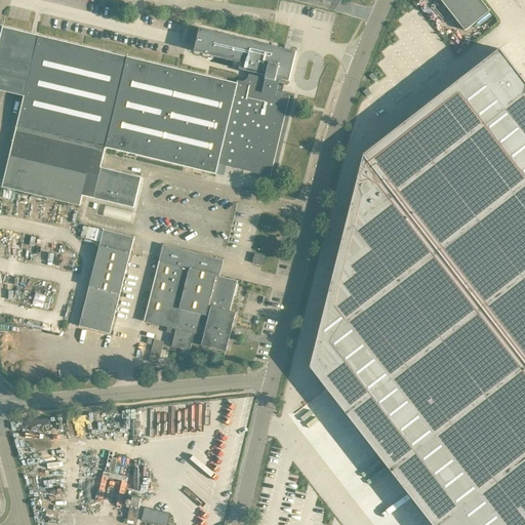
[(441,0),(466,31),(482,17),(490,11),(481,0),(441,0)]
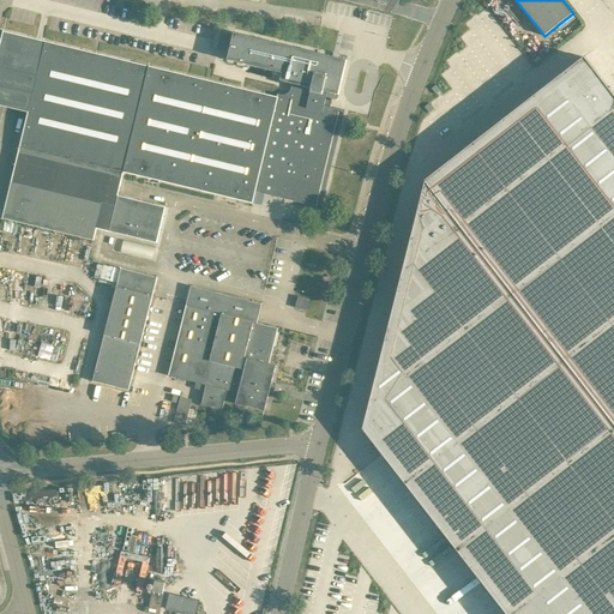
[(234,34),(229,53),(228,60),(283,73),(281,80),(293,83),(292,86),(292,88),(290,90),(290,91),(289,91),(288,92),(287,94),(286,95),(284,95),(282,95),(281,95),(278,94),(277,97),(6,31),(0,54),(0,84),(34,92),(19,148),(2,218),(94,240),(96,228),(157,242),(166,208),(118,196),(124,173),(253,204),(256,192),(317,206),(339,112),(324,108),(325,104),(330,106),(331,101),(326,100),(327,92),(338,95),(347,60),(234,34)]
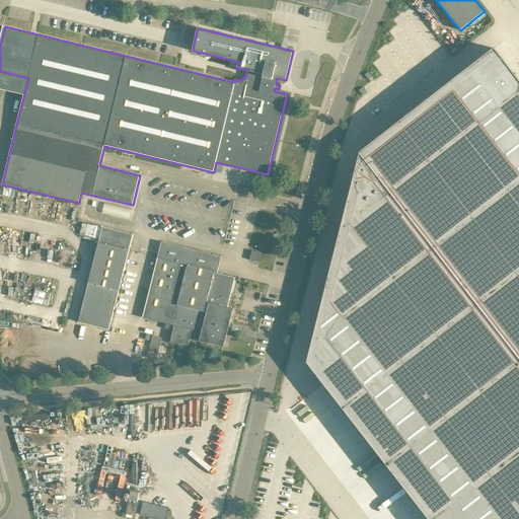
[(308,356),(306,363),(364,436),(428,518),(518,518),(518,80),(494,48),(360,152),(308,356)]
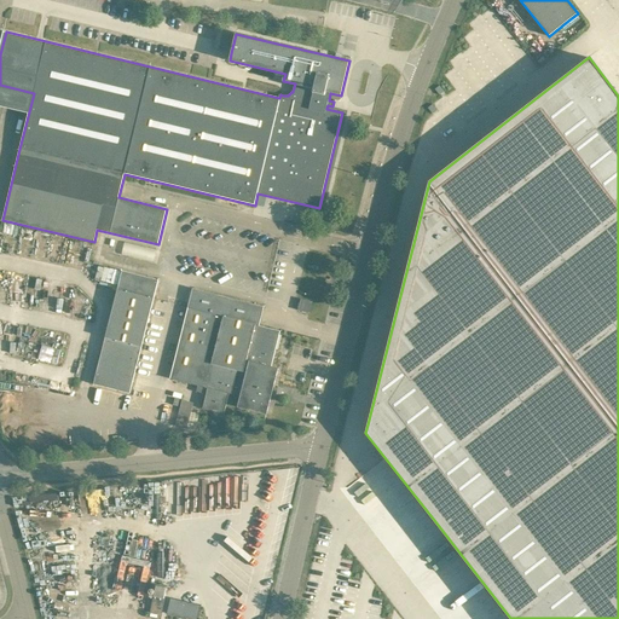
[(158,279),(122,271),(109,267),(105,282),(119,285),(94,385),(129,393),(158,279)]
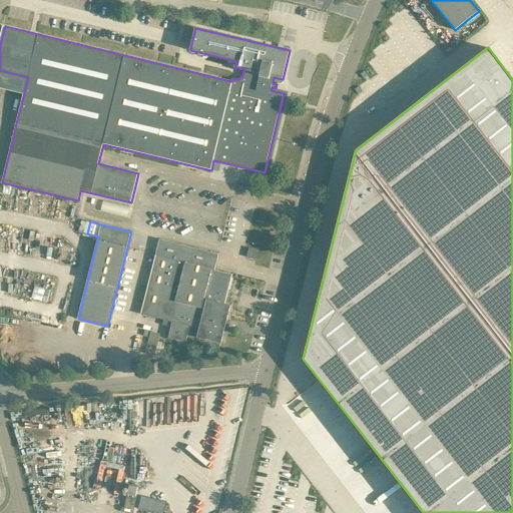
[(197,338),(220,344),(230,305),(224,304),(232,275),(214,270),(218,253),(159,239),(140,314),(164,320),(162,325),(171,327),(168,339),(185,343),(189,326),(199,329),(197,338)]
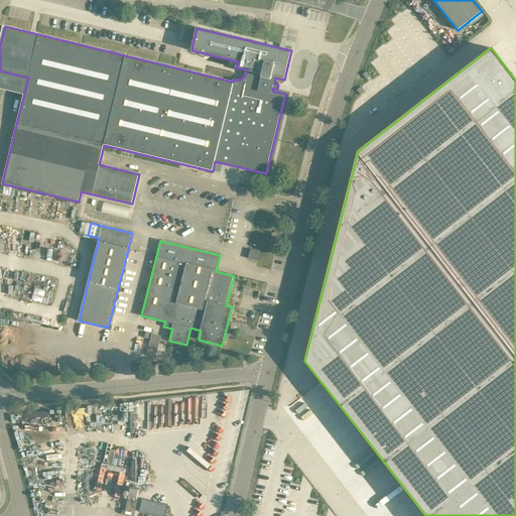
[(251,249),(249,258),(258,261),(260,251),(251,249)]
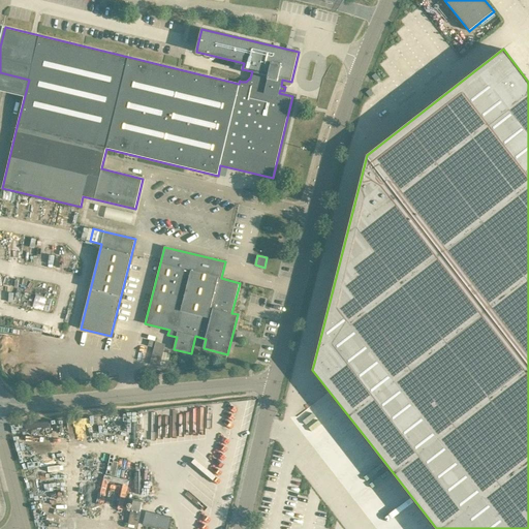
[(36,293),(32,305),(48,310),(51,299),(36,293)]
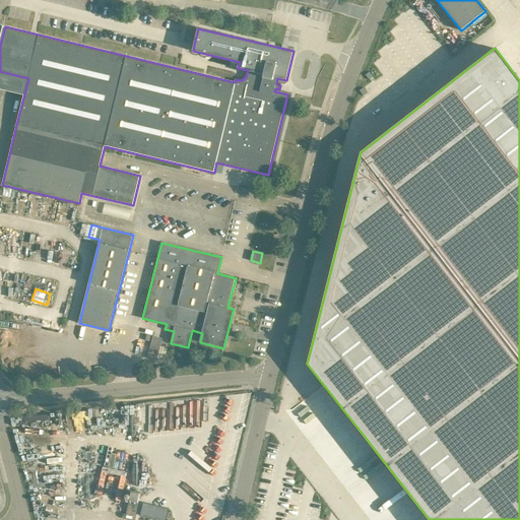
[(152,334),(144,360),(154,363),(164,338),(152,334)]
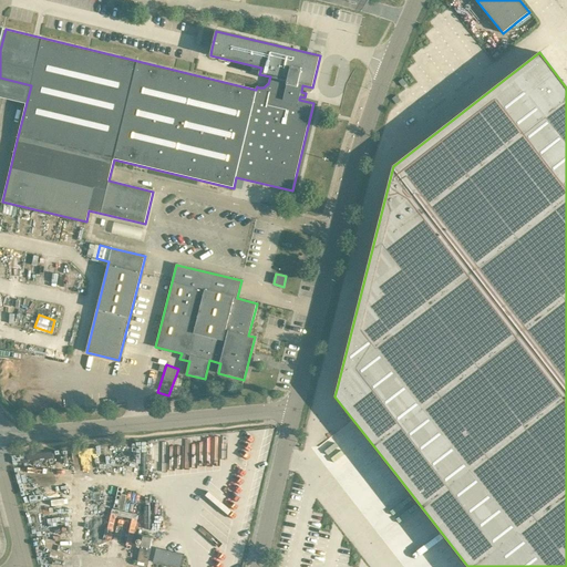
[(147,566),(151,548),(153,538),(137,535),(143,514),(110,506),(102,542),(134,549),(135,545),(141,546),(136,565),(147,566)]
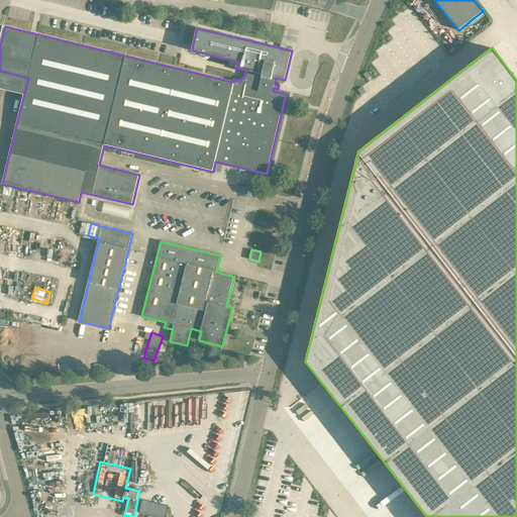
[(165,516),(168,505),(142,499),(139,512),(158,516),(165,516)]
